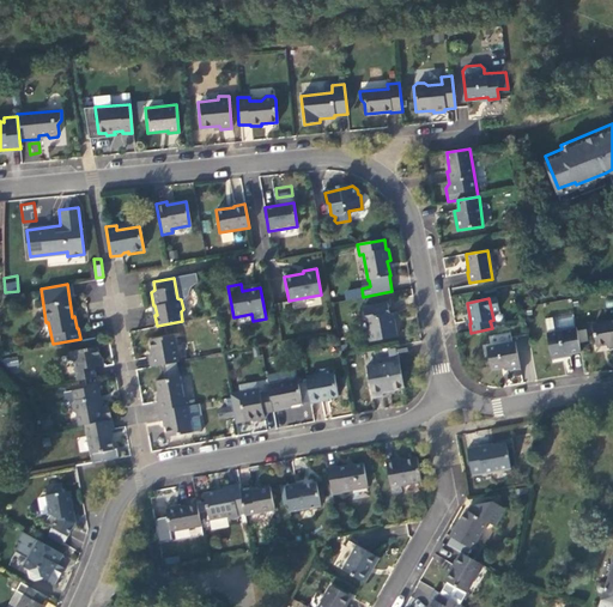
[(389,313),(388,302),(362,307),(364,315),(370,317),(371,328),(366,332),(369,343),(398,337),(395,322),(394,323),(392,311),(389,313)]
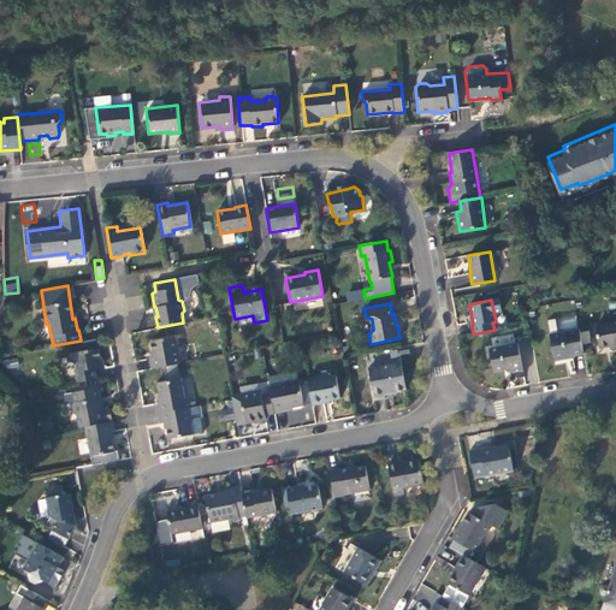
[(610,350),(615,348),(615,323),(594,327),(598,348),(609,347),(610,350)]
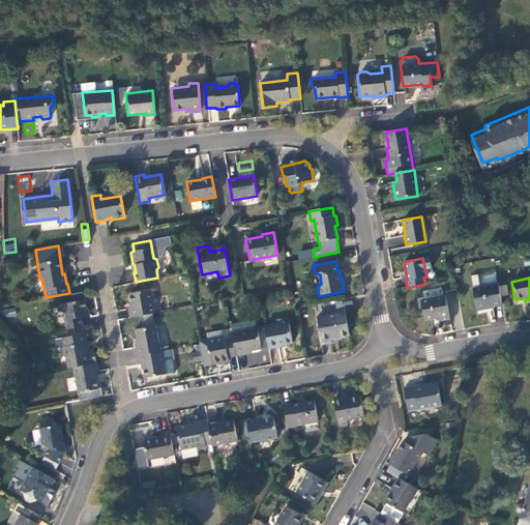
[(486,308),(501,304),(497,284),(473,288),(477,311),(486,309),(486,308)]
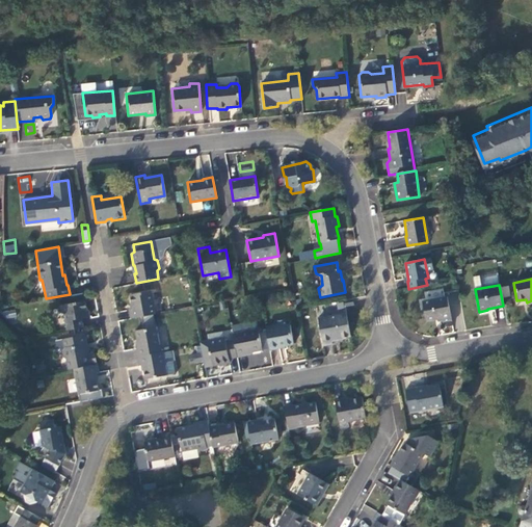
[(128,310),(129,318),(153,314),(149,291),(130,294),(132,309),(128,310)]
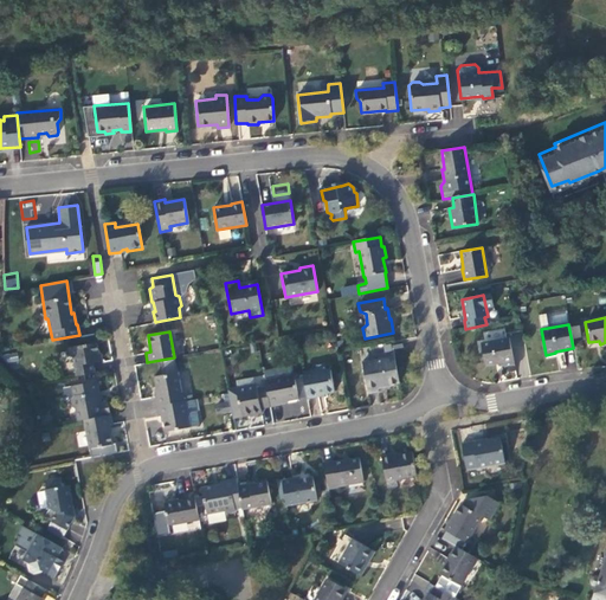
[(503,367),(514,366),(509,337),(481,343),(484,367),(502,363),(503,367)]
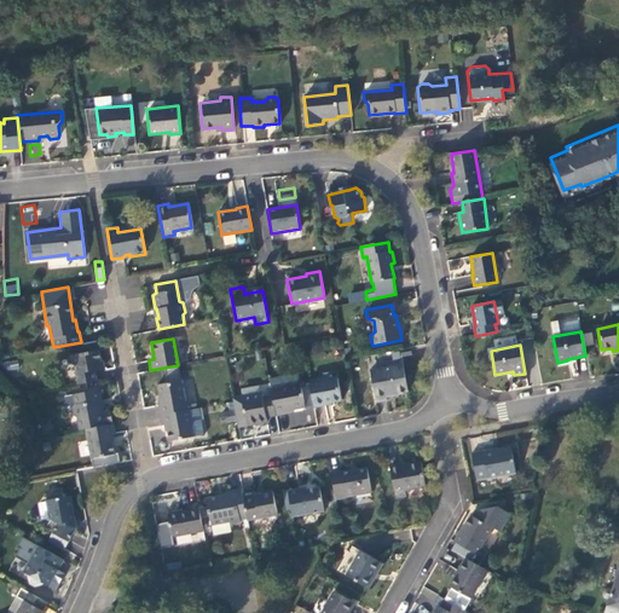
[(100,369),(97,350),(68,354),(70,363),(70,365),(74,364),(76,383),(96,380),(93,370),(100,369)]
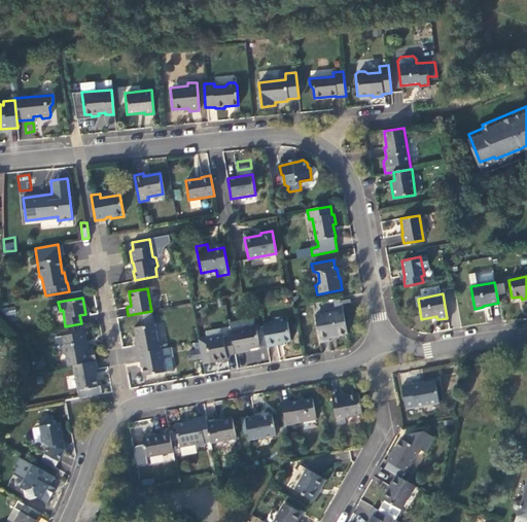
[(327,337),(347,334),(343,311),(314,316),(319,342),(328,341),(327,337)]
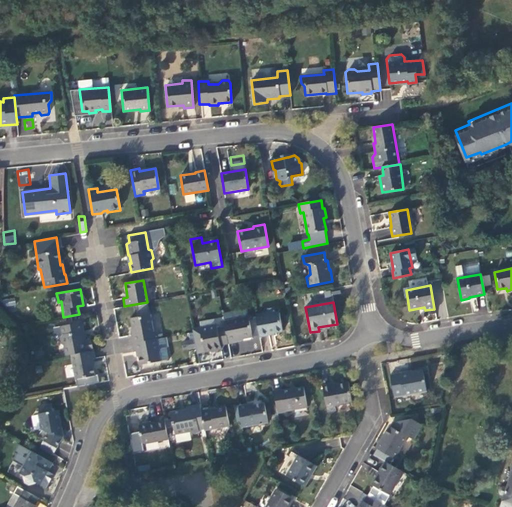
[(235,340),(251,337),(245,310),(221,315),(224,328),(227,344),(236,342),(235,340)]
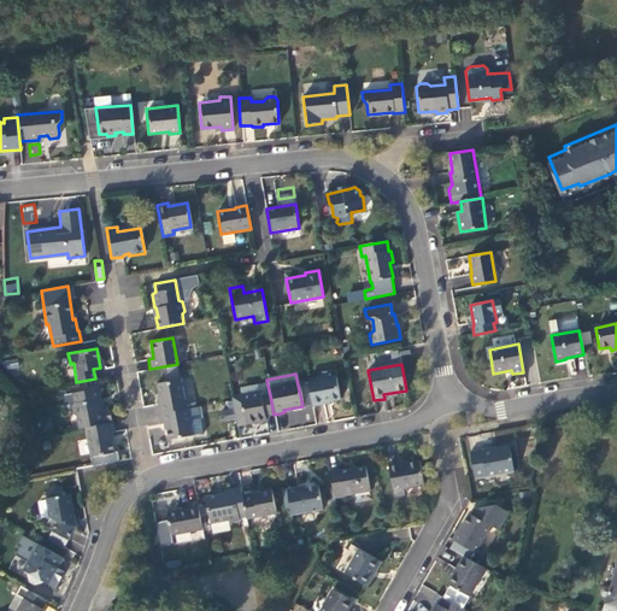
[(322,403),(340,400),(335,377),(322,380),(321,377),(307,380),(312,407),(322,405),(322,403)]
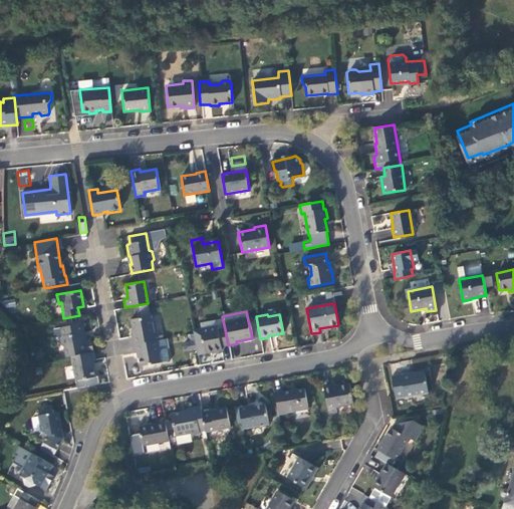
[(130,335),(132,344),(153,341),(148,315),(130,318),(133,334),(130,335)]
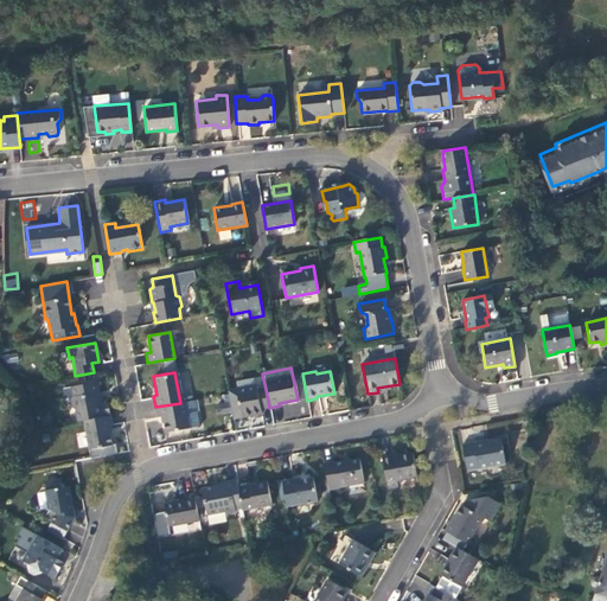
[(108,415),(106,401),(96,403),(95,395),(97,391),(95,382),(70,387),(71,396),(68,400),(70,408),(74,410),(76,421),(82,420),(108,415)]
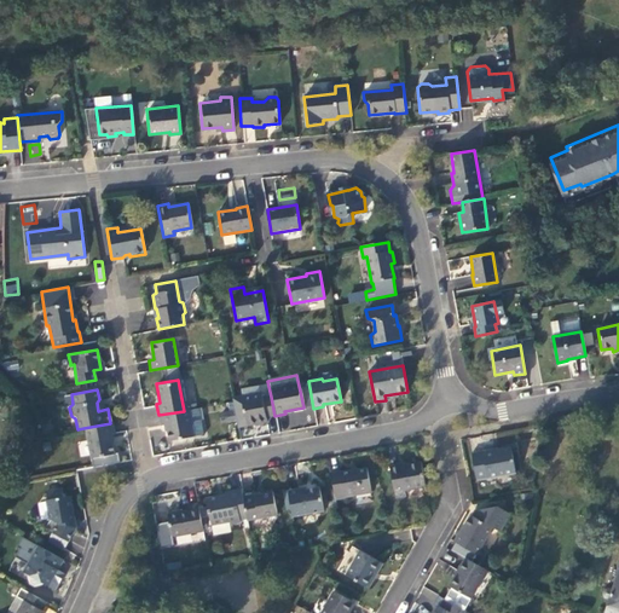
[(265,418),(275,416),(271,397),(261,399),(261,393),(231,399),(237,428),(266,422),(265,418)]
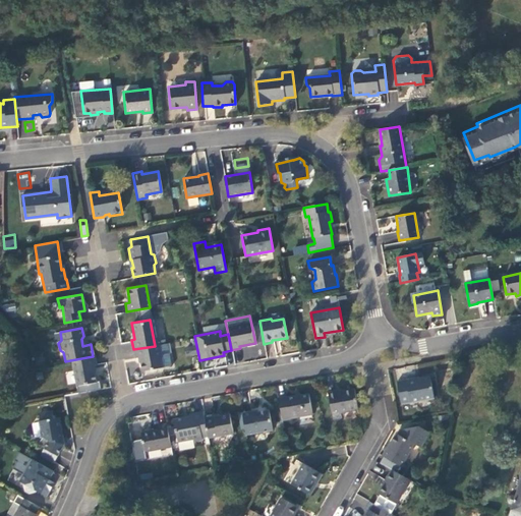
[(133,349),(134,357),(138,357),(140,371),(160,367),(157,345),(155,346),(133,349)]
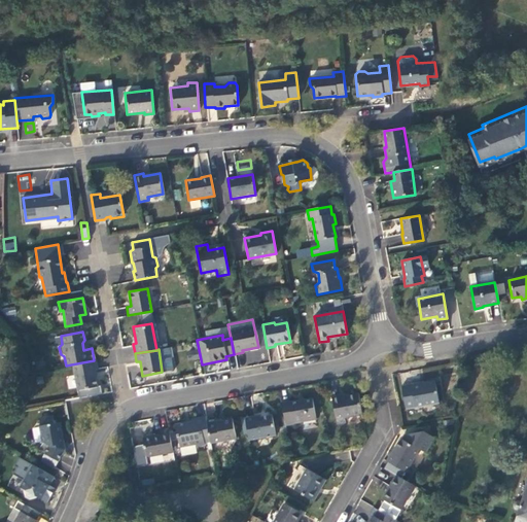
[(95,369),(94,360),(71,364),(76,390),(96,386),(93,370),(95,369)]
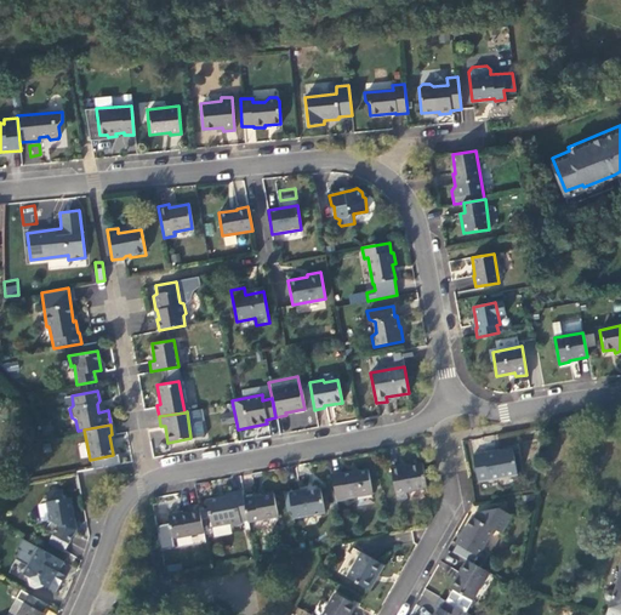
[(473,449),(479,476),(518,468),(513,443),(485,448),(485,446),(473,449)]
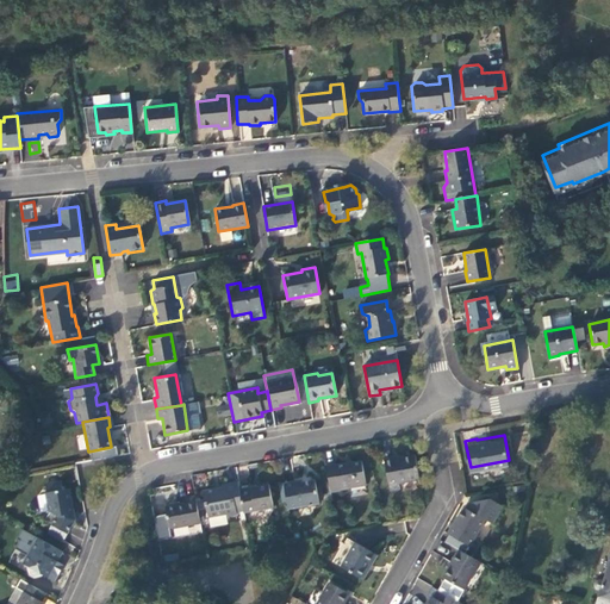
[(393,456),(384,459),(388,490),(399,487),(398,483),(418,479),(414,454),(393,458),(393,456)]
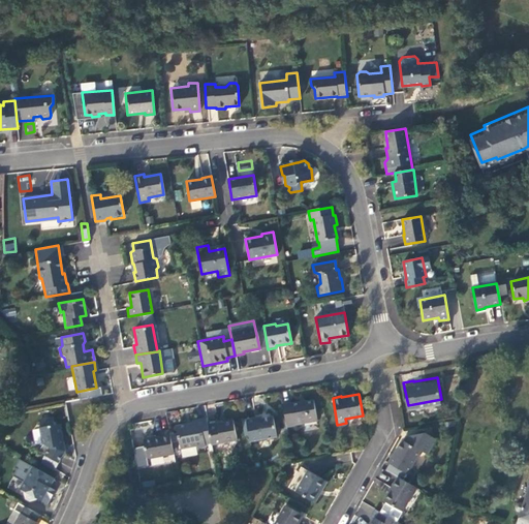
[(290,402),(282,404),(286,427),(317,422),(313,400),(301,402),(300,401),(290,403),(290,402)]
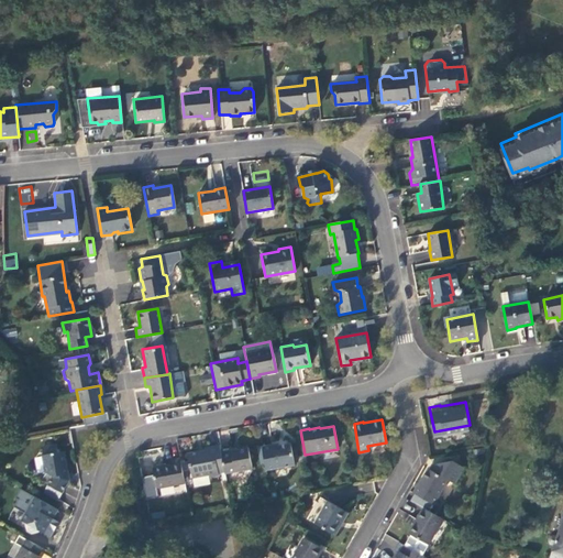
[(273,445),(262,447),(266,471),(295,466),(291,444),(274,447),(273,445)]
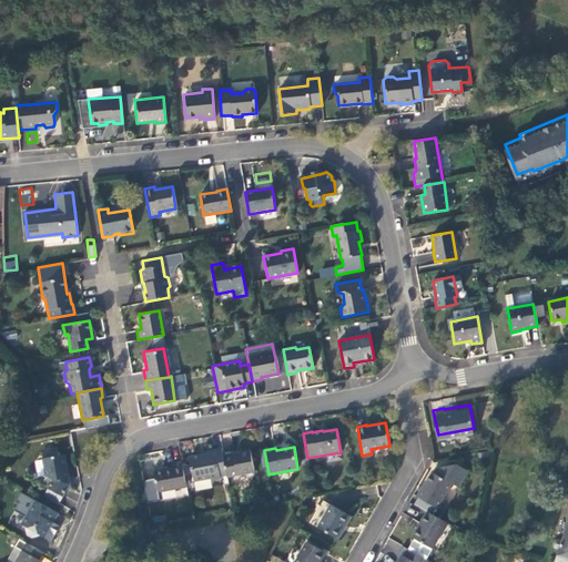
[(59,504),(69,487),(68,479),(69,479),(64,455),(58,456),(57,448),(42,450),(44,458),(42,459),(46,477),(52,480),(43,496),(59,504)]
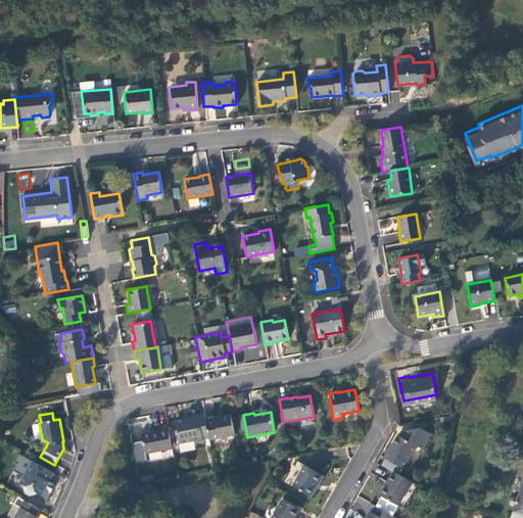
[(191,418),(175,421),(178,443),(193,441),(193,443),(203,442),(202,439),(208,438),(204,418),(204,414),(190,416),(191,418)]
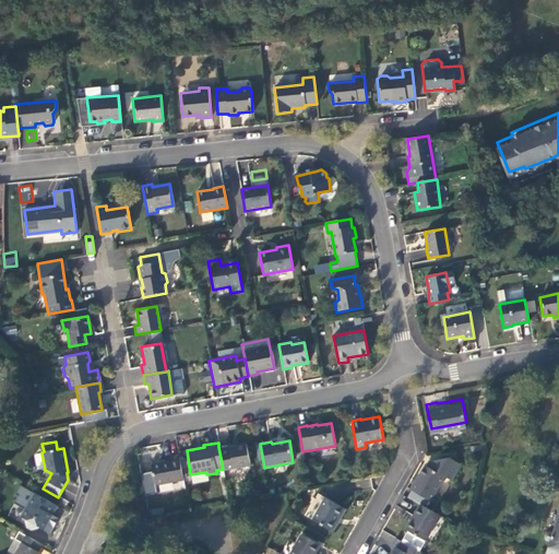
[(230,445),(218,447),(223,469),(224,472),(250,467),(246,446),(230,449),(230,445)]
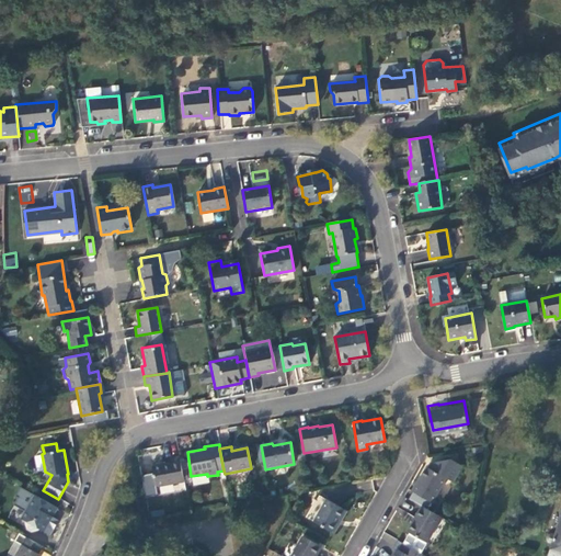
[(172,463),(151,466),(156,488),(184,483),(180,456),(171,458),(172,463)]
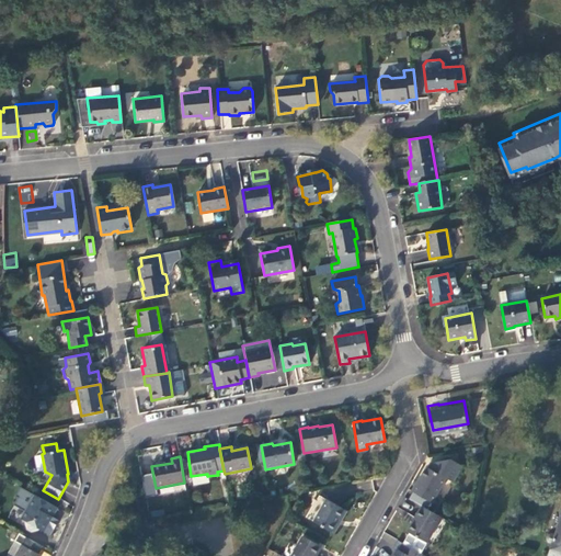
[(415,484),(410,492),(436,506),(441,497),(437,496),(446,479),(453,483),(461,466),(449,460),(431,464),(427,468),(426,467),(418,485),(415,484)]
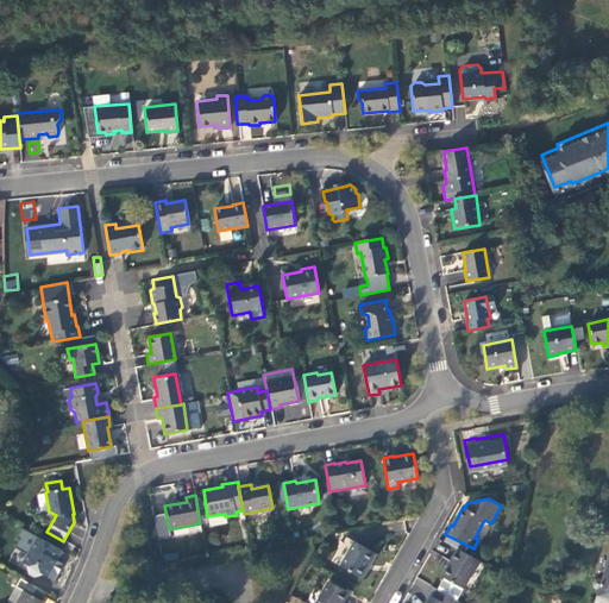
[(52,579),(62,564),(55,560),(60,550),(36,536),(22,563),(25,565),(27,573),(33,577),(42,573),(52,579)]
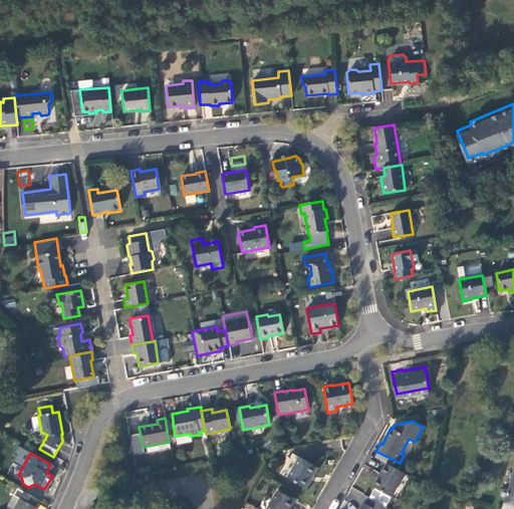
[(305,489),(317,468),(298,457),(287,478),(305,489)]
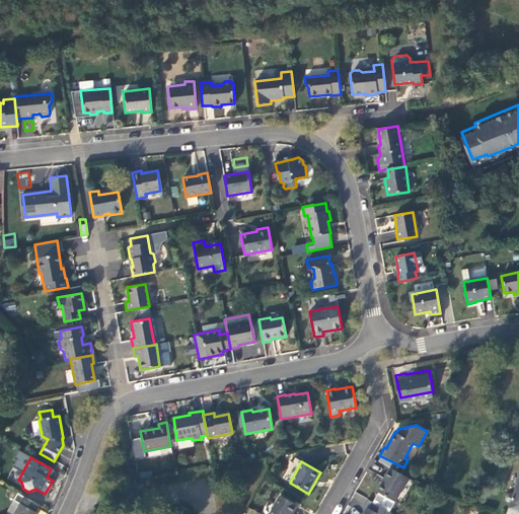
[(378,493),(373,503),(388,511),(408,479),(389,467),(375,492),(378,493)]
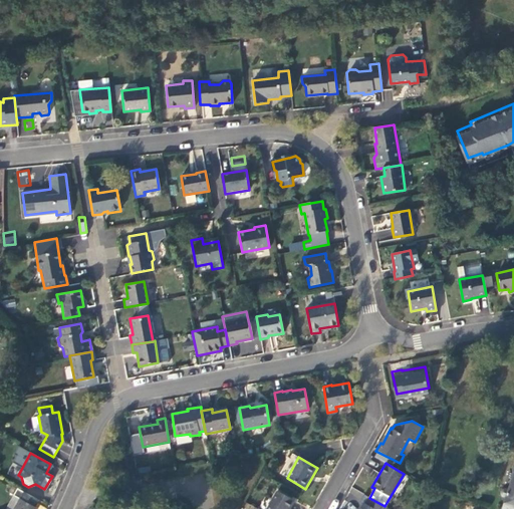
[(513,508),(513,469),(507,490),(503,488),(500,489),(499,494),(501,497),(505,497),(501,508),(513,508)]
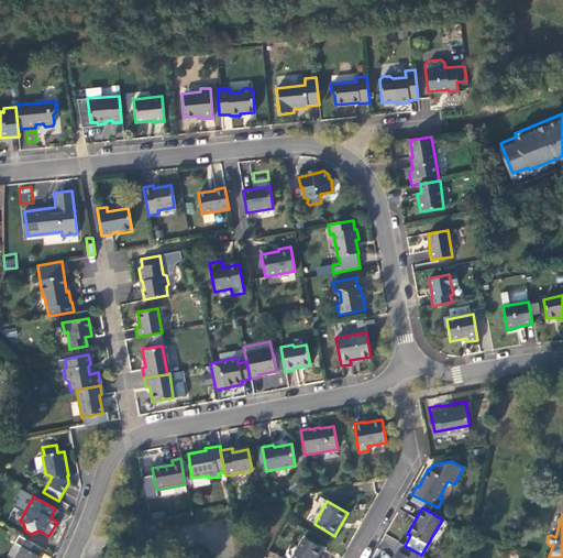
[(317,557),(322,549),(302,538),(291,557),(317,557)]
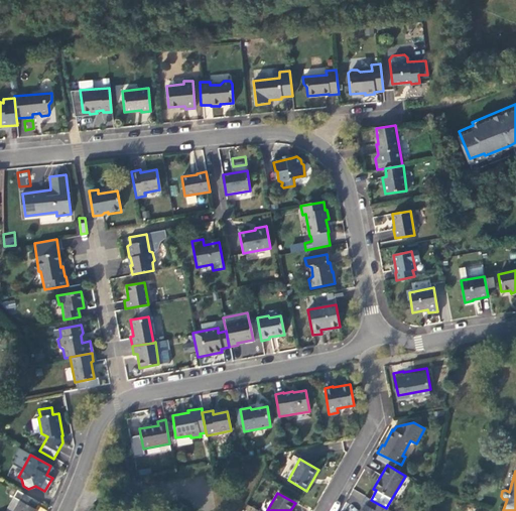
[(386,510),(388,509),(386,508),(371,500),(358,493),(355,499),(364,504),(359,510),(386,510)]
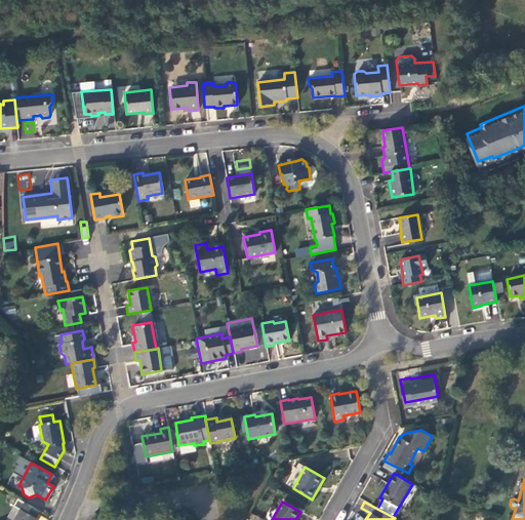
[(34,518),(38,511),(24,504),(13,519),(36,519),(37,519),(34,518)]
